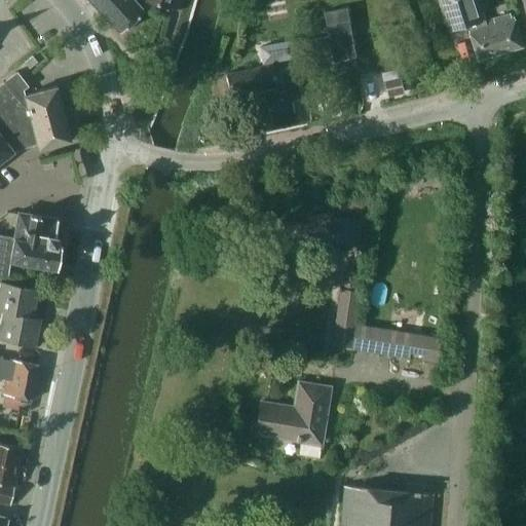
[(86,0),(117,33),(142,11),(132,0),(86,0)]
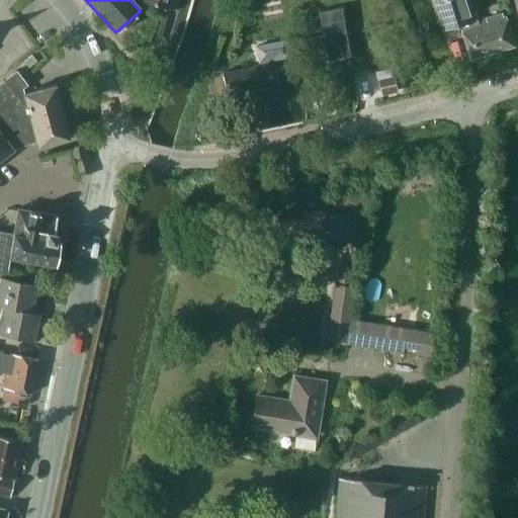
[(479,20),(471,0),(435,0),(445,30),(455,27),(461,25),(471,59),(515,46),(505,12),(485,18),(479,20)]
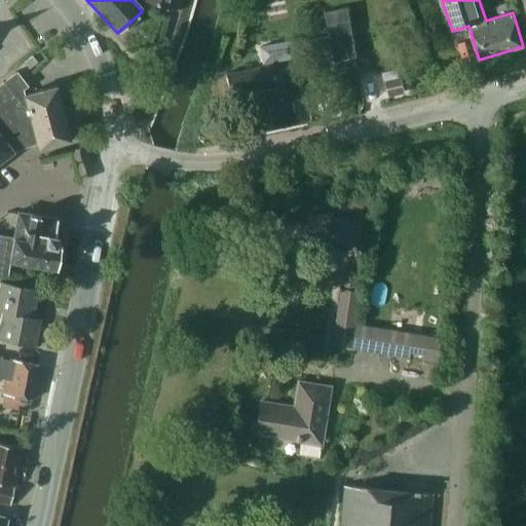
[(259,46),(262,64),(294,59),(291,41),(259,46)]
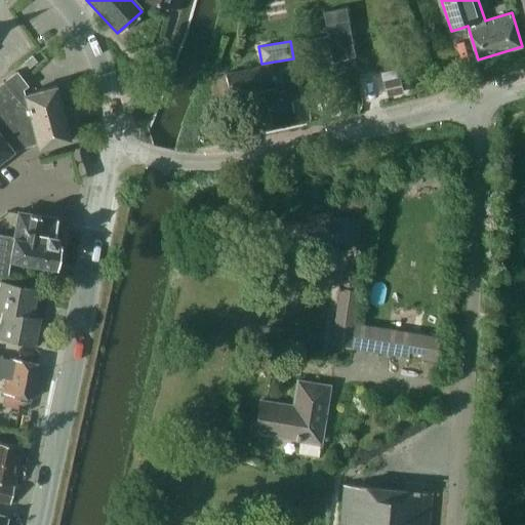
[(276,91),(271,64),(225,74),(230,96),(242,93),(250,135),(306,124),(295,76),(282,79),(285,89),(276,91)]
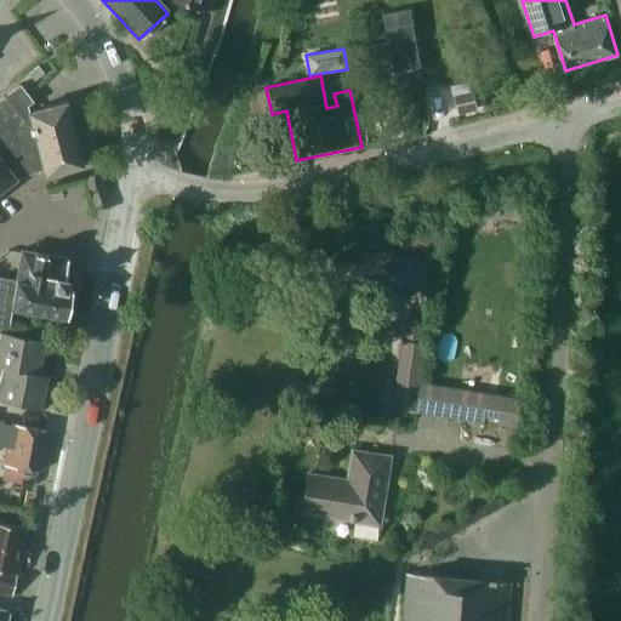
[(64,103),(28,112),(27,106),(32,102),(18,85),(0,98),(0,198),(13,188),(10,182),(33,172),(41,169),(44,175),(47,174),(80,165),(64,103)]
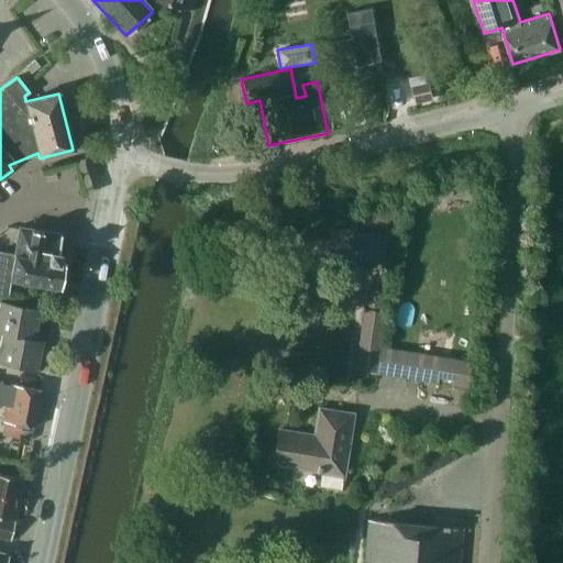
[(433,101),(429,83),(417,86),(421,105),(433,101)]
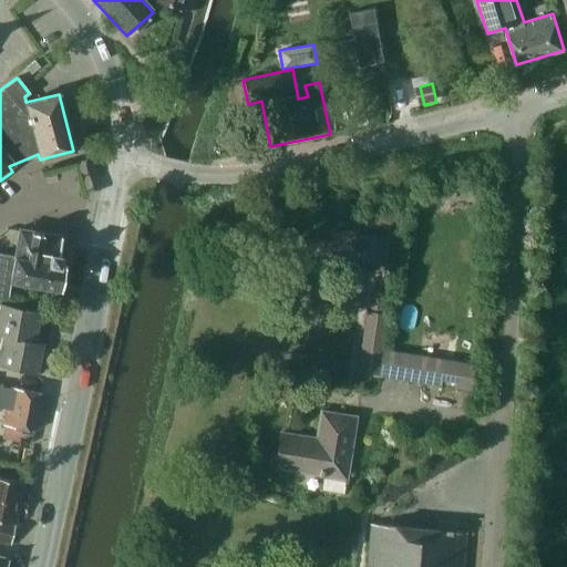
[(10,281),(60,289),(63,266),(58,265),(60,255),(58,255),(60,236),(18,229),(13,256),(0,254),(0,298),(8,298),(10,281)]
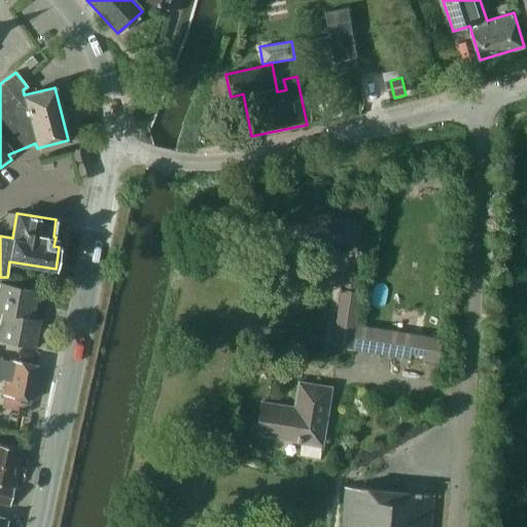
[(1,311),(32,317),(38,290),(0,282),(0,312),(1,313),(1,311)]
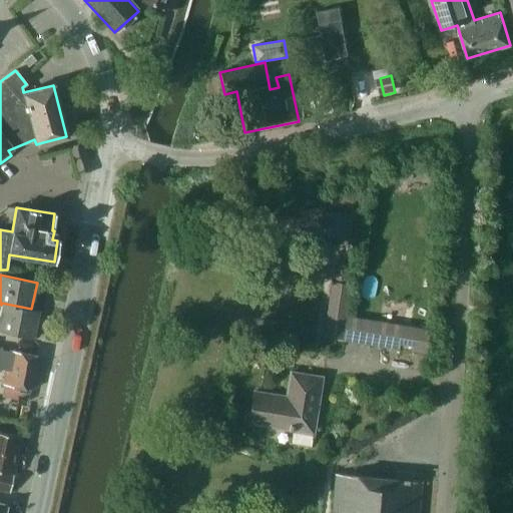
[(341,339),(350,285),(331,282),(330,294),(335,294),(328,337),(341,339)]
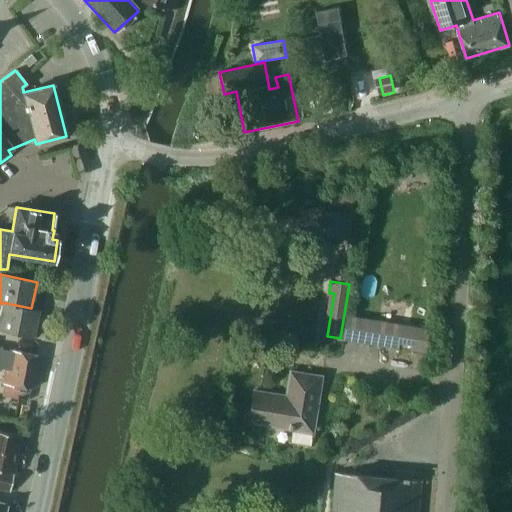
[(1,302),(1,304),(0,306),(0,331),(33,338),(39,310),(31,308),(1,302)]
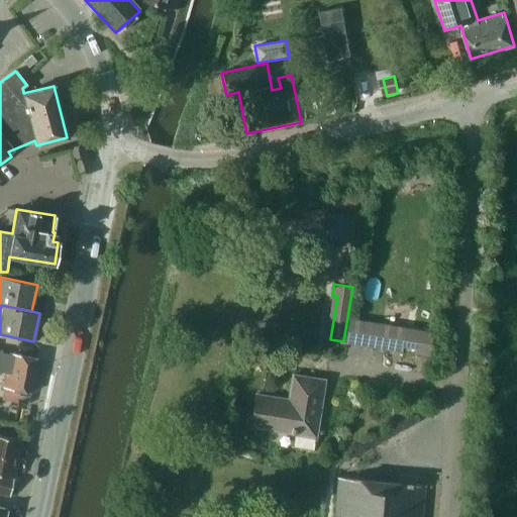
[(349,318),(345,342),(401,350),(402,345),(405,327),(349,318)]
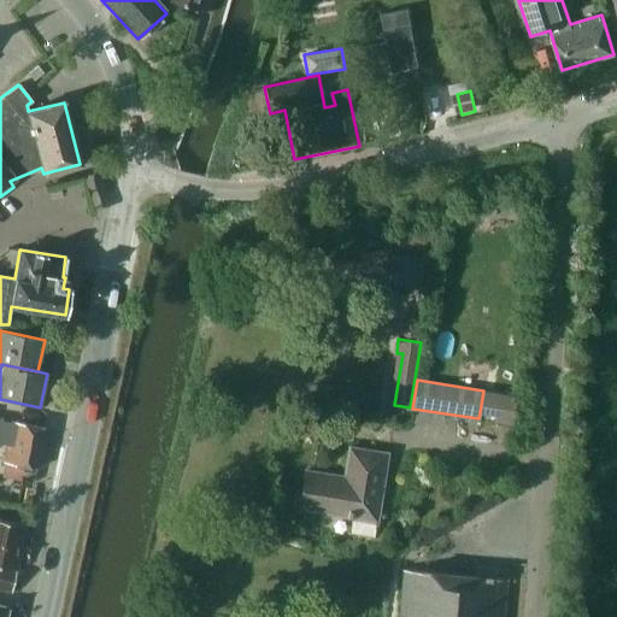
[(517,395),(483,391),(480,412),(494,415),(494,422),(512,424),(517,395)]
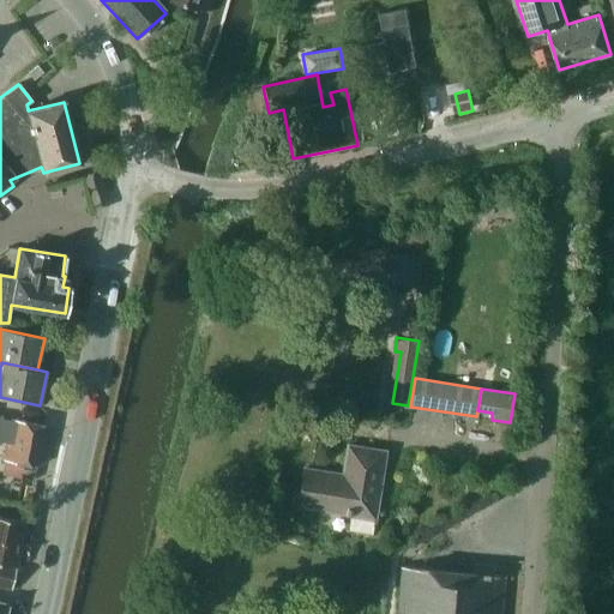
[(36,467),(43,425),(10,419),(10,420),(1,419),(1,416),(0,416),(0,440),(5,441),(1,459),(36,467)]
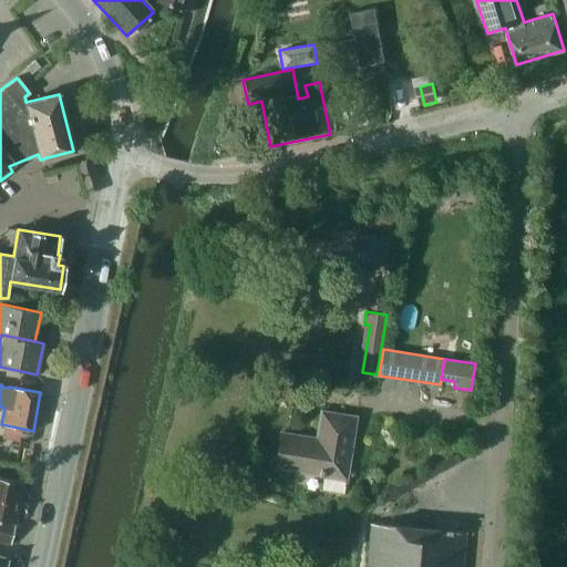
[(280,434),(275,468),(322,476),(320,491),(342,495),(344,480),(356,418),(320,411),(316,440),(280,434)]
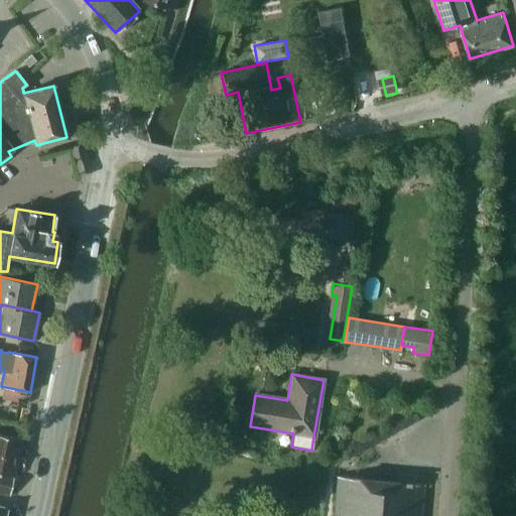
[(21,439),(0,434),(0,492),(9,495),(21,439)]
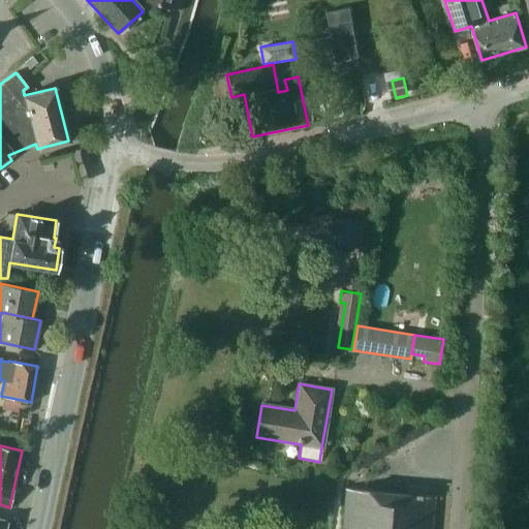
[(430,528),(433,497),(345,489),(341,528),(430,528)]
